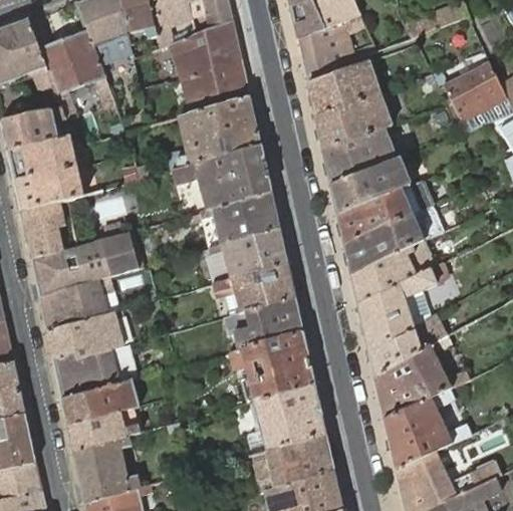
[(78,0),(76,1),(87,30),(100,62),(133,50),(132,43),(129,32),(120,0),(78,0)]
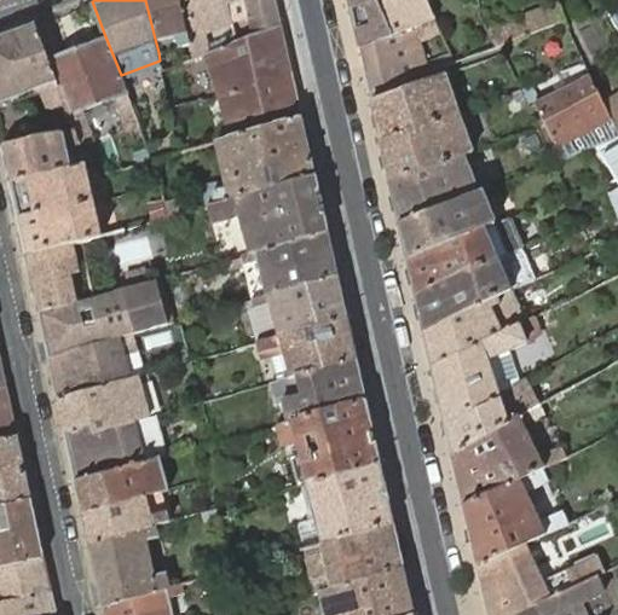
[(145,0),(155,39),(159,52),(179,44),(190,40),(189,35),(180,0),(145,0)]
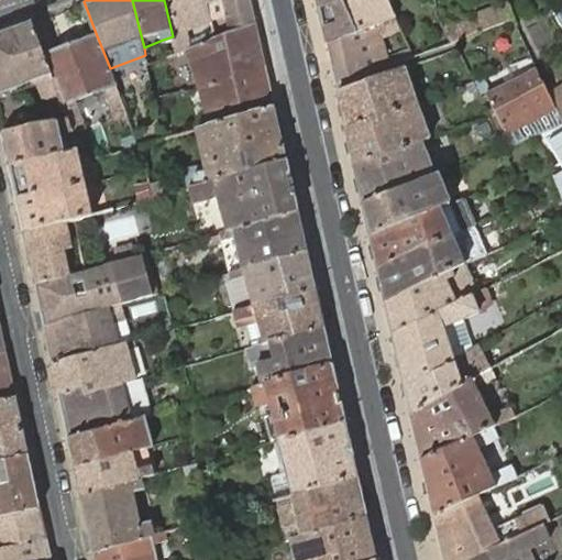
[(164,0),(172,32),(173,36),(175,50),(188,45),(185,25),(210,17),(210,12),(207,0),(164,0)]
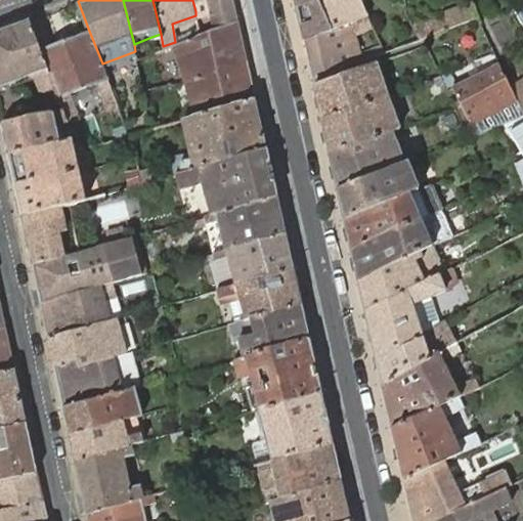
[(210,6),(215,28),(236,19),(232,0),(192,0),(195,11),(210,6)]
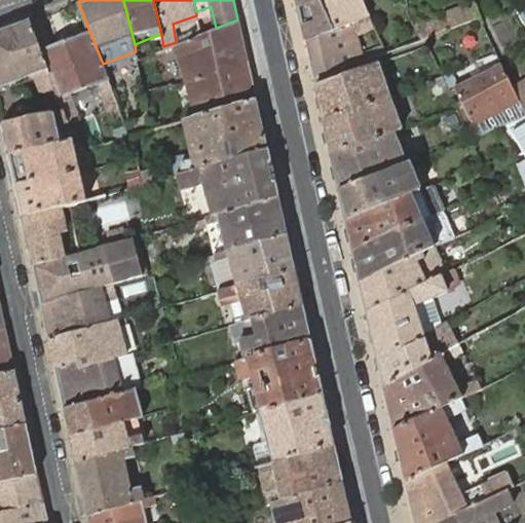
[(333,27),(328,14),(322,2),(321,0),(297,0),(298,4),(310,0),(315,16),(301,22),(305,38),(322,33),(334,29),(333,27)]
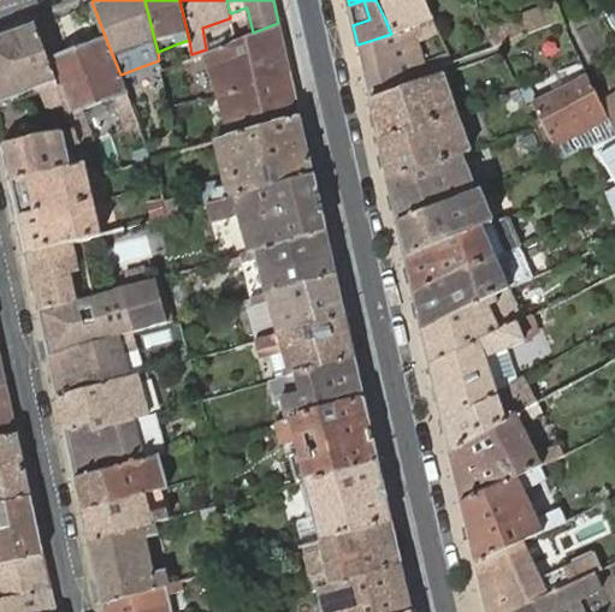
[(384,17),(390,31),(432,16),(424,0),(383,0),(377,3),(384,17)]
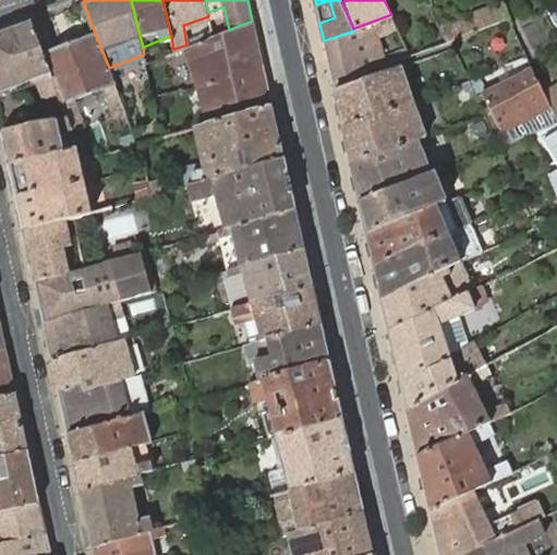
[(500,0),(469,12),(476,27),(507,15),(500,0)]
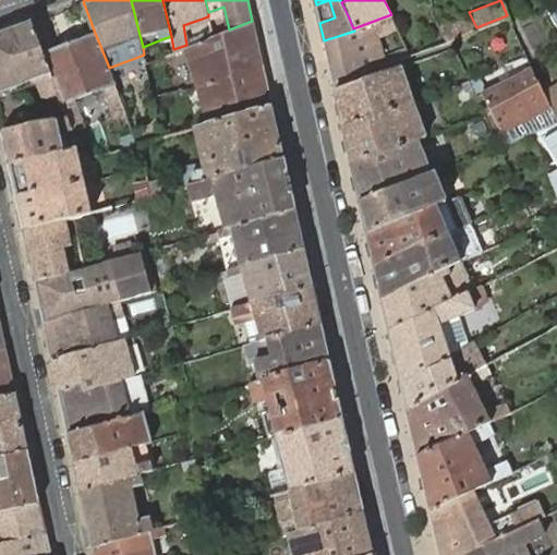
[(438,24),(446,39),(476,27),(469,12),(438,24)]
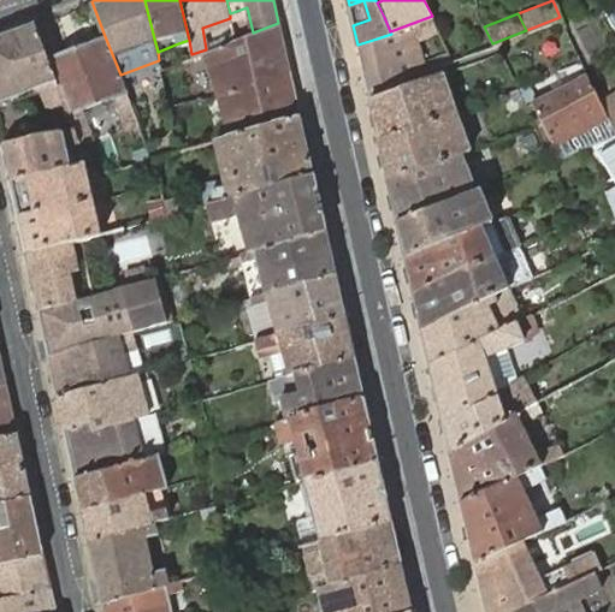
[(358,45),(367,89),(453,58),(448,51),(425,59),(418,36),(438,28),(432,16),(390,31),(391,34),(377,39),(358,45)]
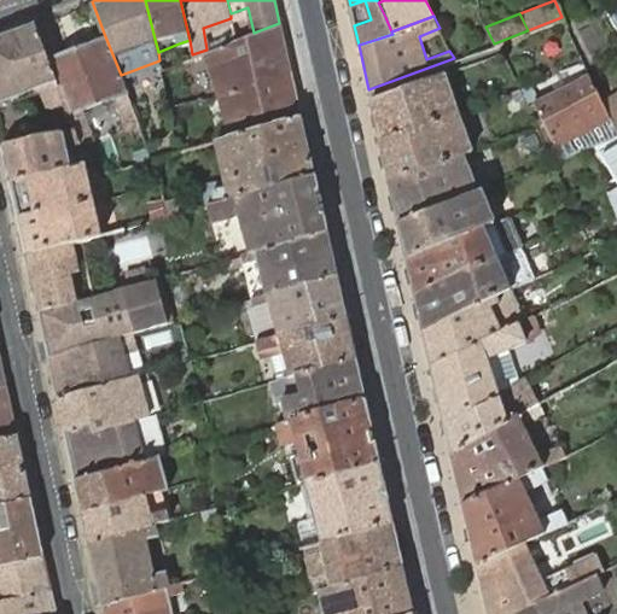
[(0,99),(12,94),(46,82),(52,98),(60,94),(48,58),(35,22),(0,35),(0,99)]
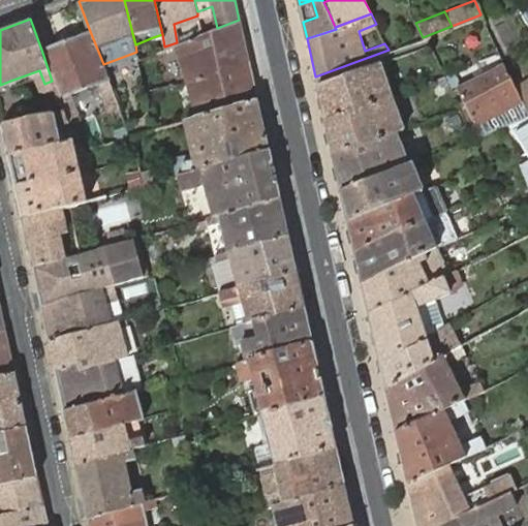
[(189,78),(198,74),(248,58),(239,20),(217,28),(202,33),(190,37),(177,42),(185,79),(189,78)]
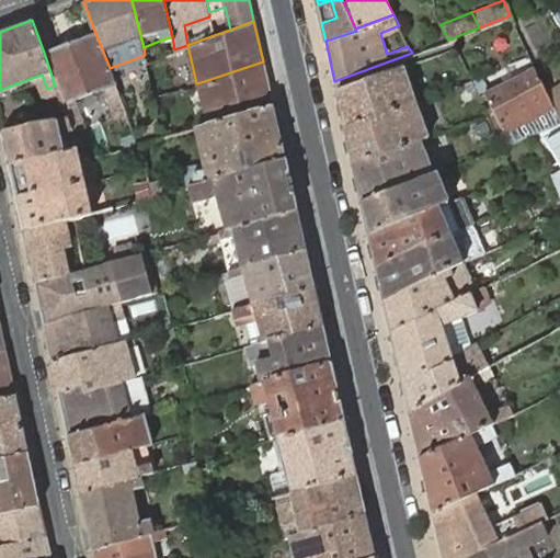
[(95,33),(44,53),(55,86),(67,116),(69,124),(83,120),(76,99),(105,88),(116,116),(126,113),(115,83),(113,76),(110,68),(95,33)]
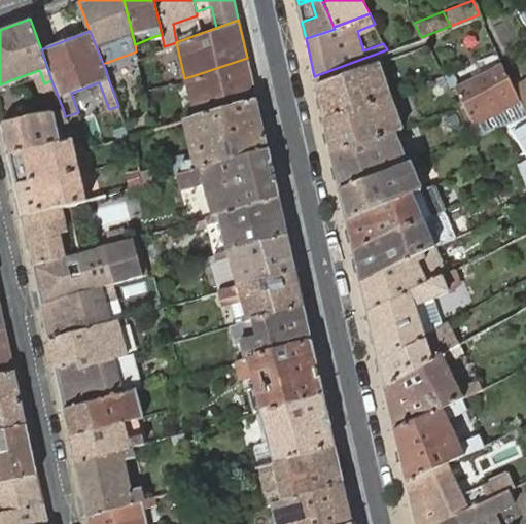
[(198,74),(188,77),(198,115),(255,98),(247,58),(198,74)]
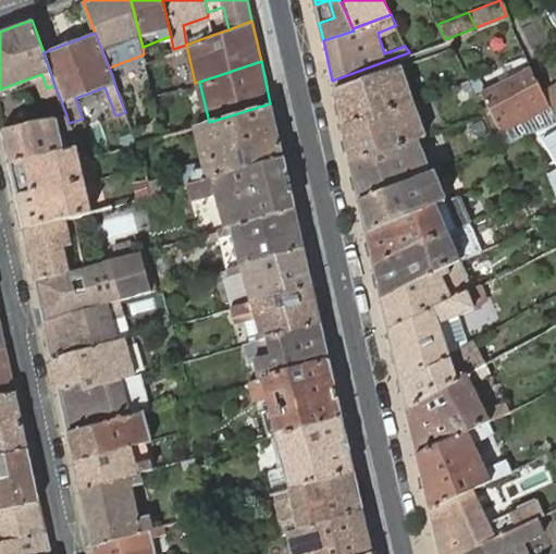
[(334,88),(343,126),(412,99),(414,99),(400,64),(334,88)]
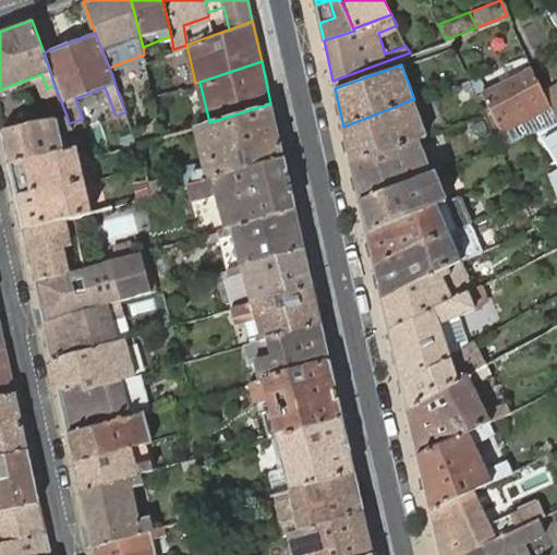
[(548,123),(556,119),(556,116),(544,92),(532,65),(482,91),(507,141),(519,136),(513,124),(542,110),(548,123)]
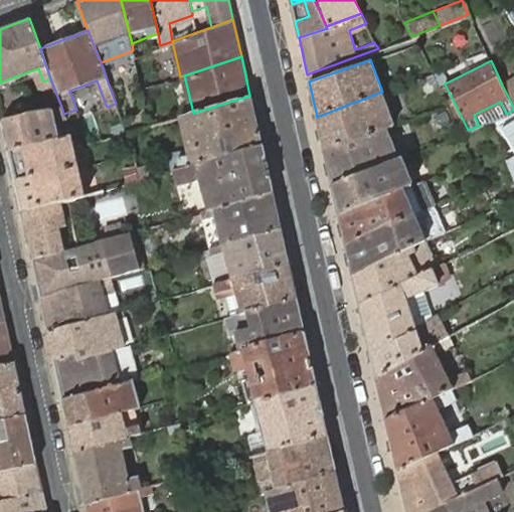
[(111,67),(104,69),(106,76),(114,73),(111,67)]
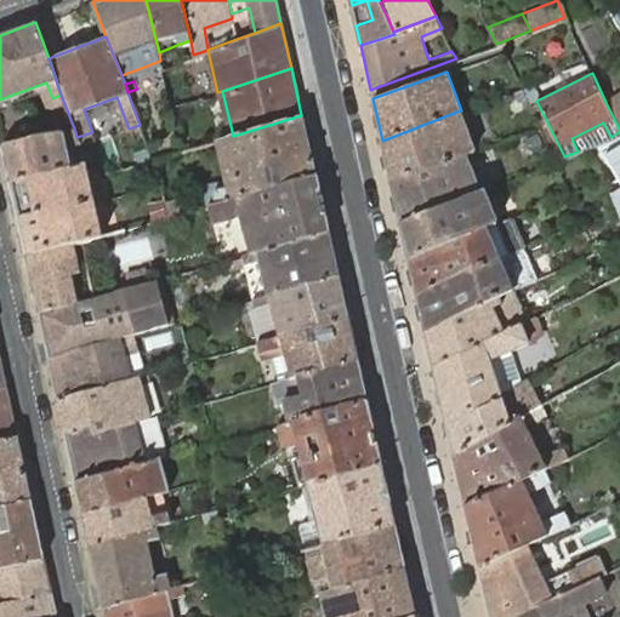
[(619,92),(606,102),(619,129),(619,92)]
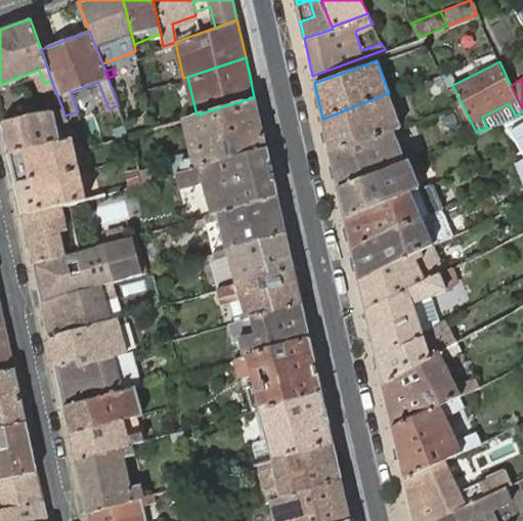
[(322,119),(330,153),(392,128),(399,126),(388,93),(322,119)]
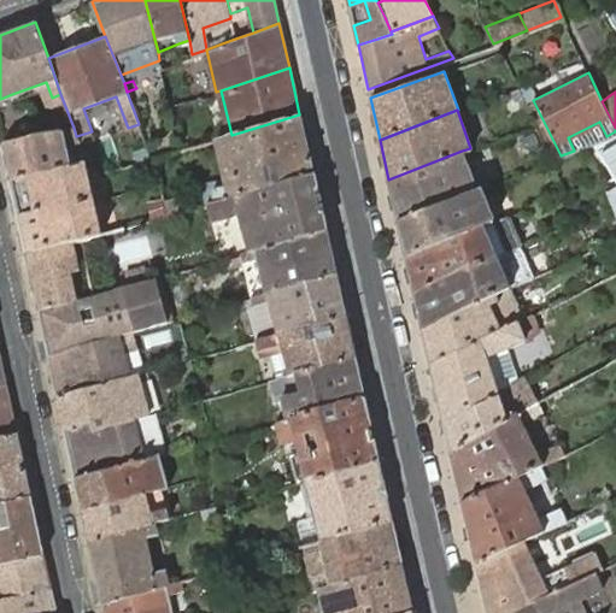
[(314,174),(299,115),(232,135),(224,136),(235,184),(227,187),(229,196),(314,174)]
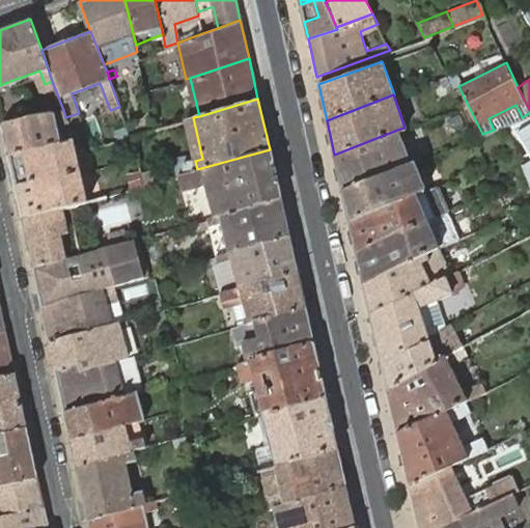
[(509,122),(522,117),(515,105),(489,118),(494,130),(505,124),(509,122)]
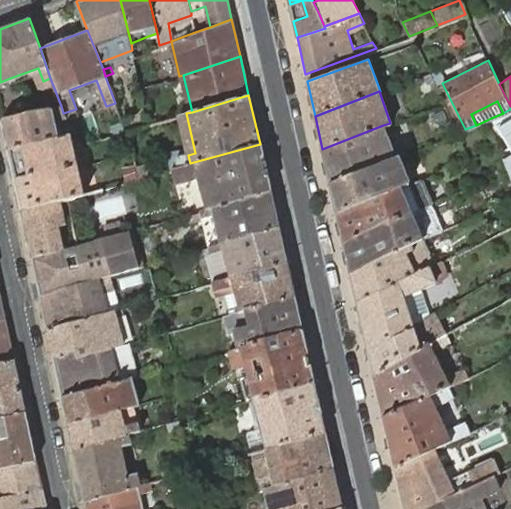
[(30,113),(1,119),(8,149),(65,137),(60,118),(65,117),(66,119),(78,115),(76,109),(63,113),(61,106),(30,113)]
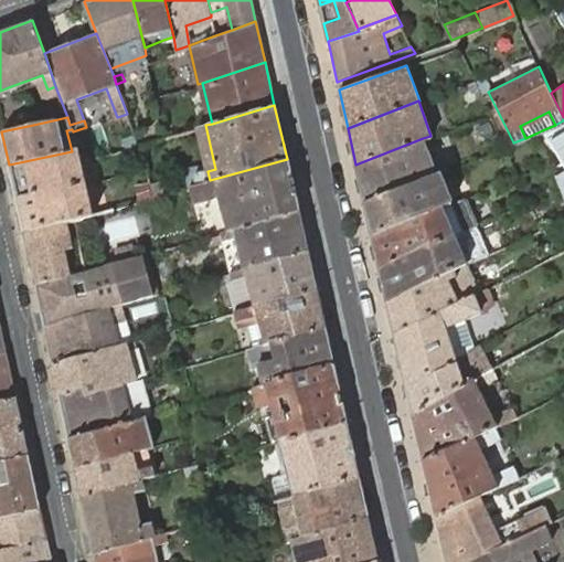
[(563,120),(555,125),(542,130),(563,168),(563,177),(557,181),(560,188),(563,197),(563,120)]
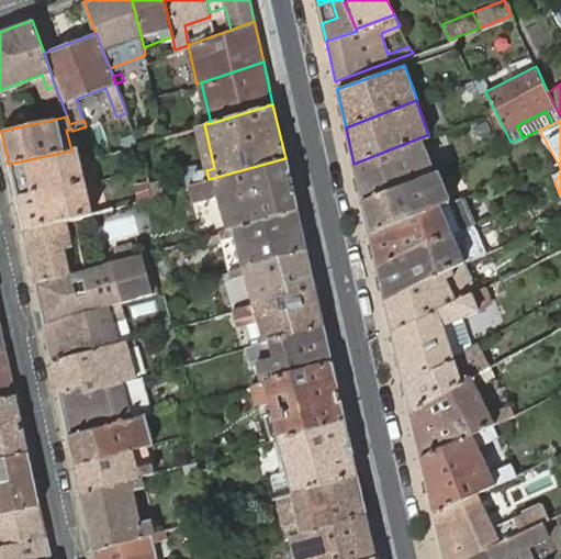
[(354,164),(362,202),(433,174),(421,137),(354,164)]
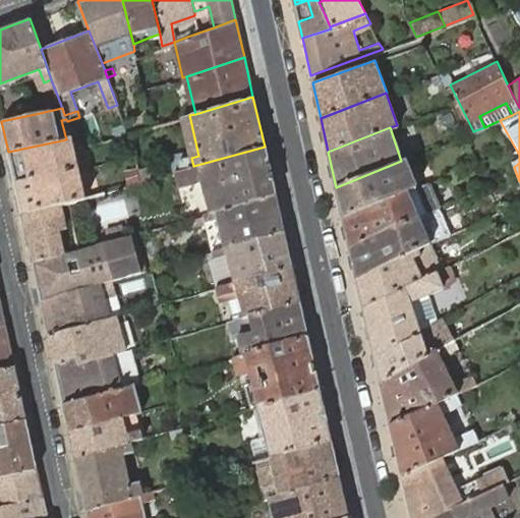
[(66,139),(8,152),(14,182),(78,167),(71,137),(66,139)]
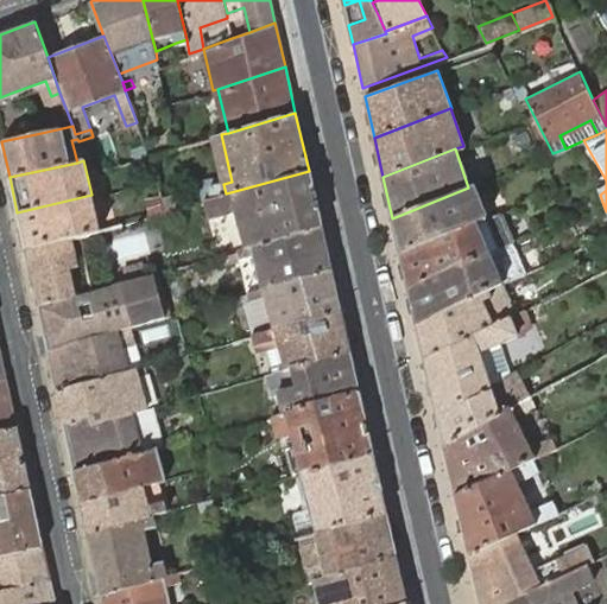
[(321,226),(309,171),(226,194),(204,201),(209,215),(238,207),(248,246),(321,226)]
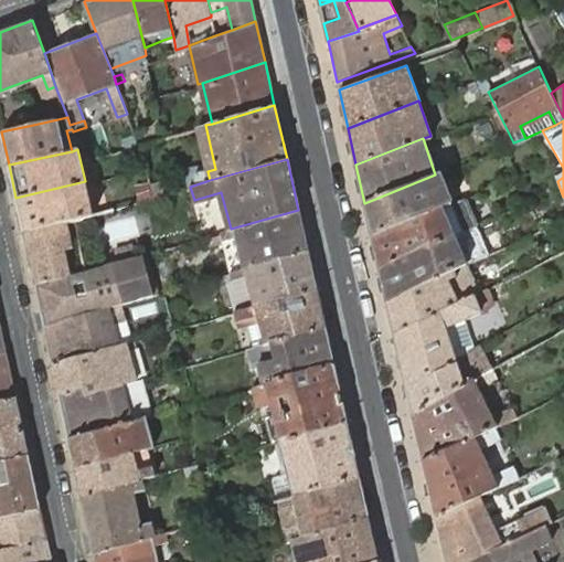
[(364,203),(372,235),(442,205),(451,201),(439,172),(435,175),(364,203)]
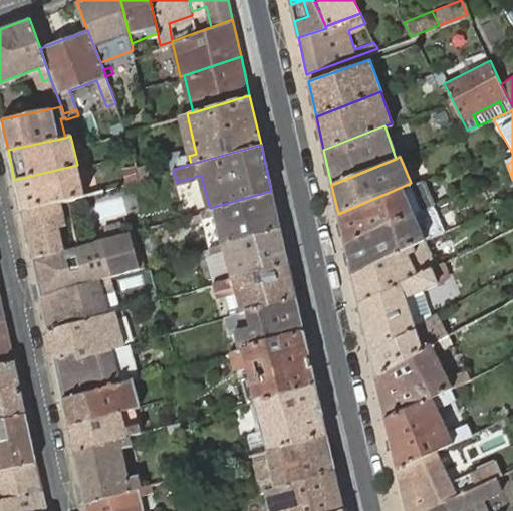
[(146,162),(136,165),(139,179),(150,176),(146,162)]
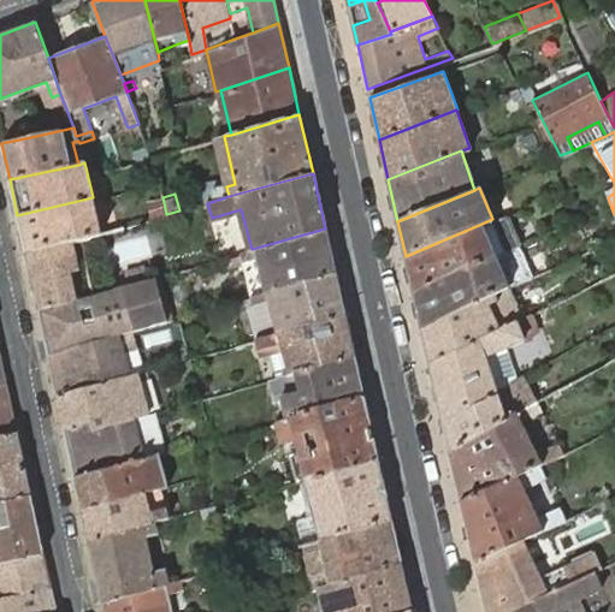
[(100,233),(93,197),(17,215),(25,250),(69,241),(81,237),(100,233)]
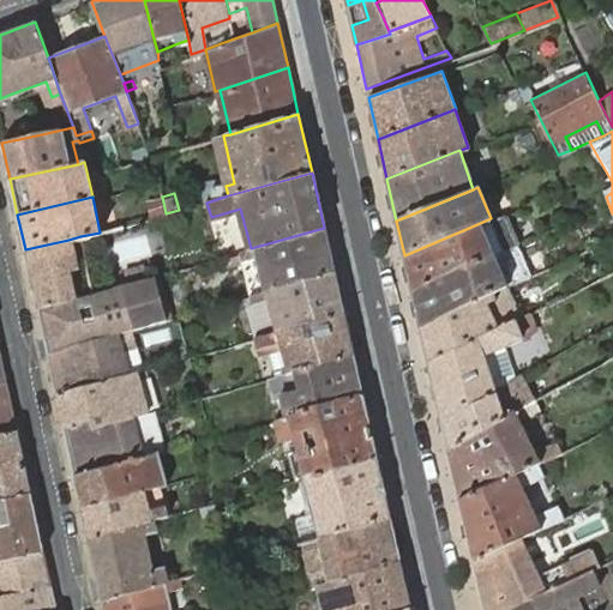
[(493,254),(520,242),(505,212),(491,218),(480,223),(404,255),(412,290),(493,254)]
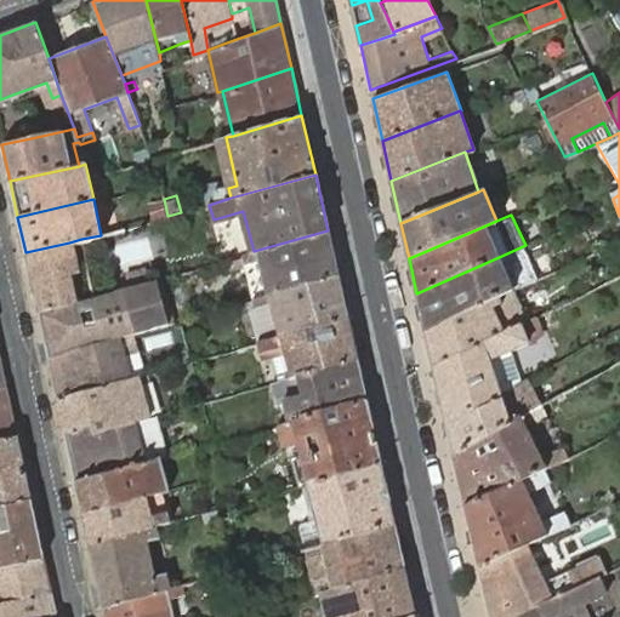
[(339,274),(328,230),(254,251),(227,258),(229,268),(245,263),(246,263),(261,260),(269,293),(339,274)]
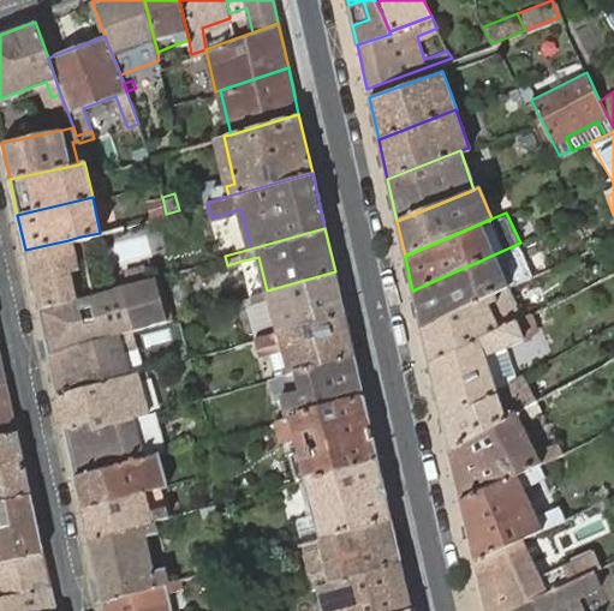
[(37,309),(73,299),(66,268),(75,265),(72,256),(69,240),(25,250),(37,309)]
